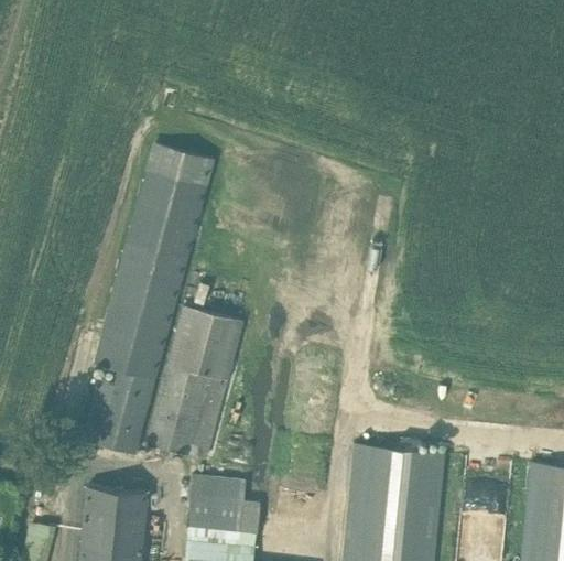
[(154,144),(148,171),(126,243),(94,364),(118,370),(114,385),(98,380),(89,412),(82,440),(134,454),(213,160),(154,144)]
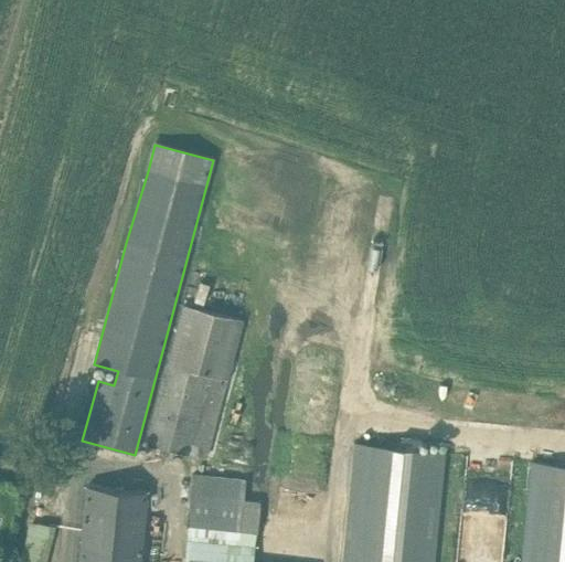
[(167,366),(146,444),(208,460),(244,322),(183,307),(168,366),(167,366)]
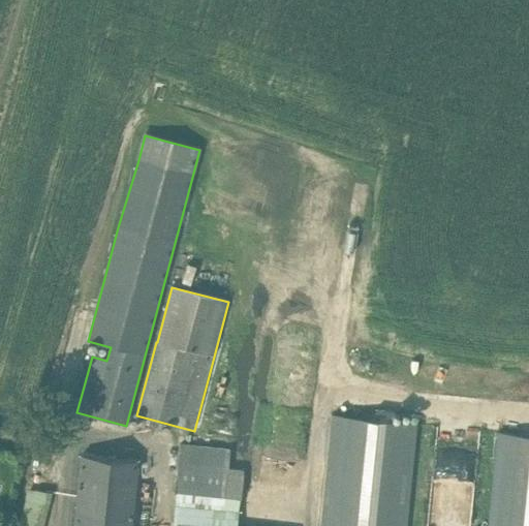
[(405,525),(415,426),(332,418),(320,525),(405,525)]
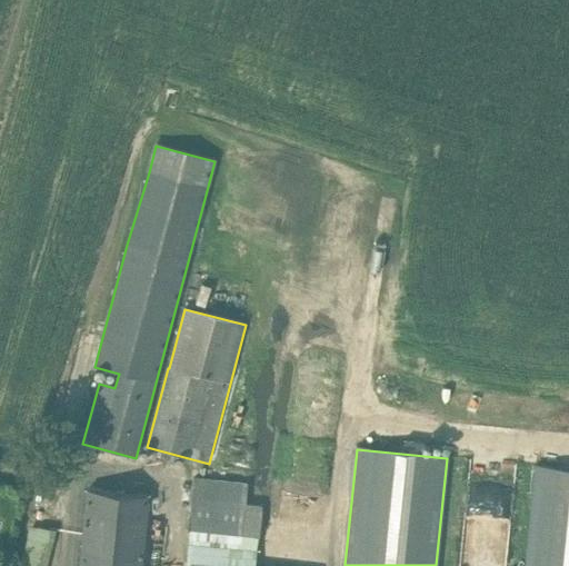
[(568,565),(568,470),(536,468),(525,565),(568,565)]
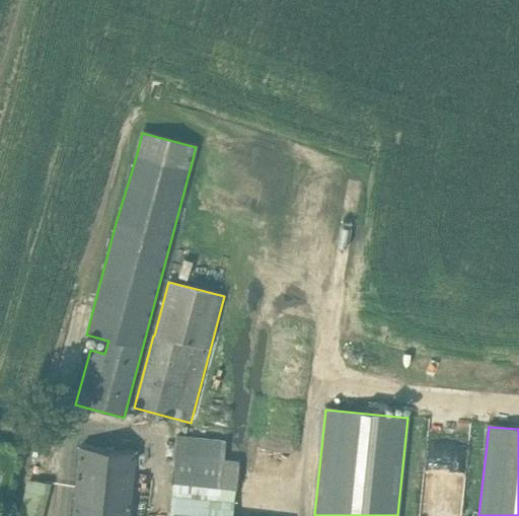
[(233,515),(238,462),(225,461),(226,443),(177,437),(171,515),(128,515),(135,453),(80,448),(72,515),(233,515)]
